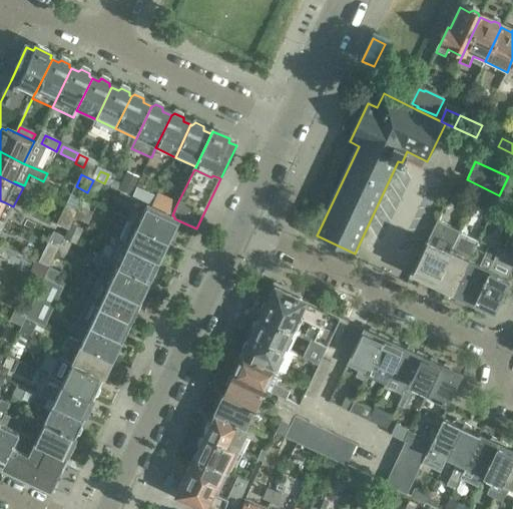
[(118,191),(130,197),(137,182),(125,177),(118,191)]
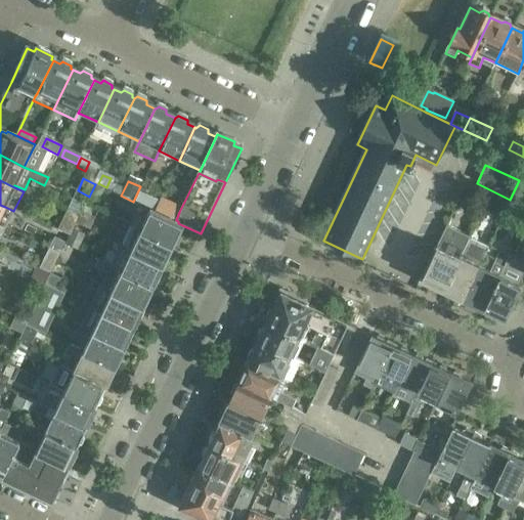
[(106,189),(97,184),(92,195),(102,200),(106,189)]
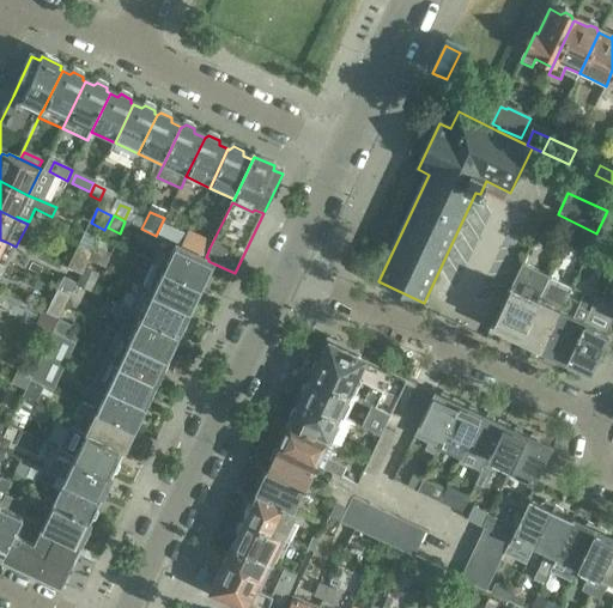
[(76,231),(84,235),(83,239),(96,245),(103,230),(82,219),(76,231)]
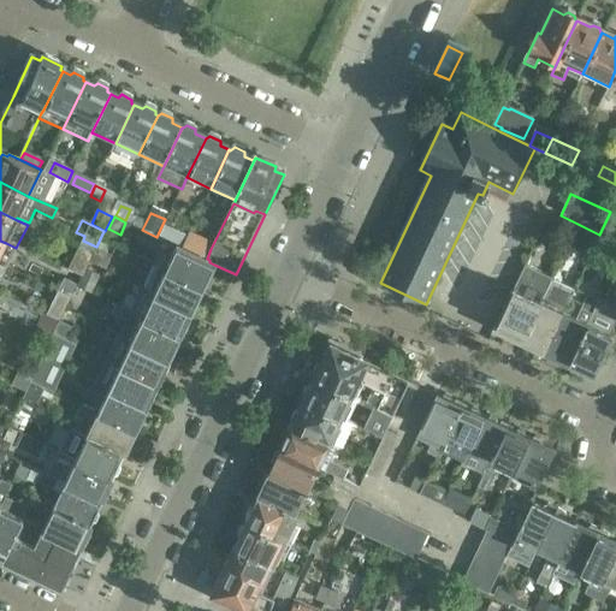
[(545,224),(540,235),(557,242),(562,231),(545,224)]
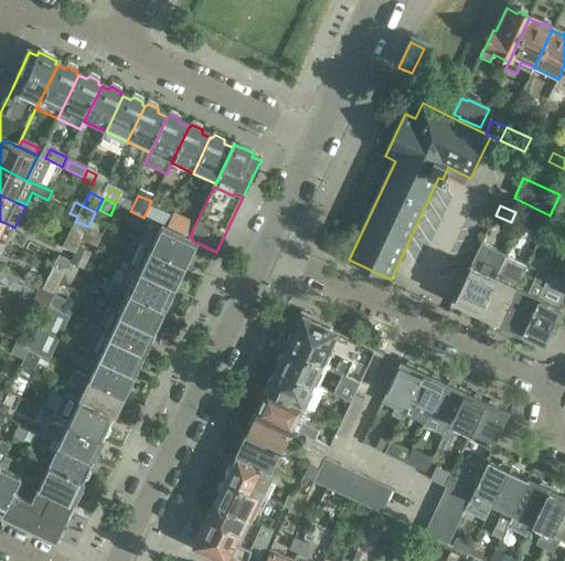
[(150,208),(145,219),(161,226),(162,224),(168,228),(172,219),(150,208)]
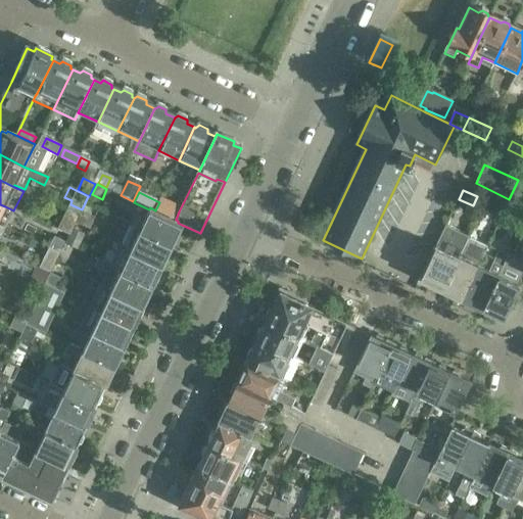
[(134,215),(129,226),(171,246),(172,244),(176,244),(180,237),(178,233),(182,225),(178,223),(178,221),(176,220),(159,213),(155,210),(150,207),(149,209),(134,202),(124,198),(120,207),(134,215)]
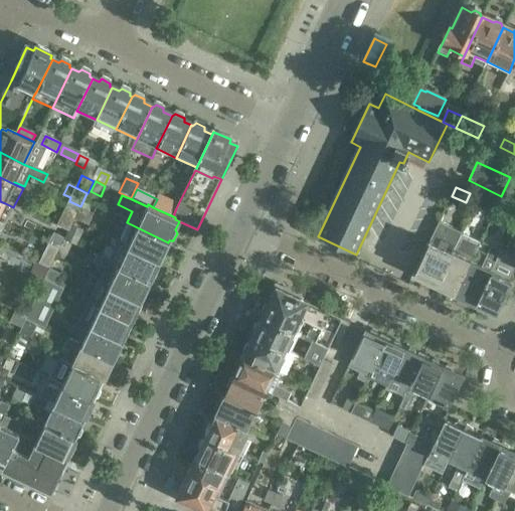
[(160,201),(157,209),(173,216),(176,208),(160,201)]
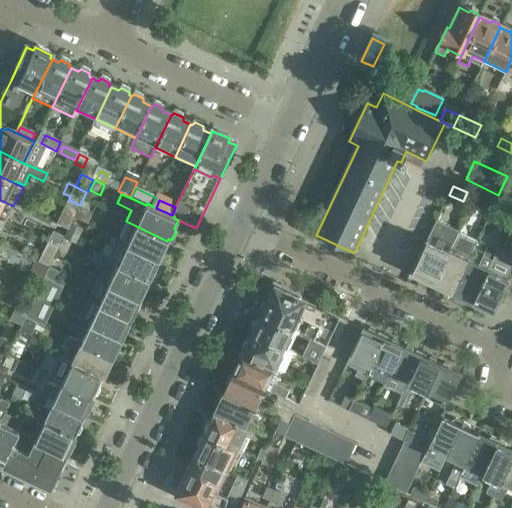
[(461,215),(466,218),(469,211),(465,208),(461,215)]
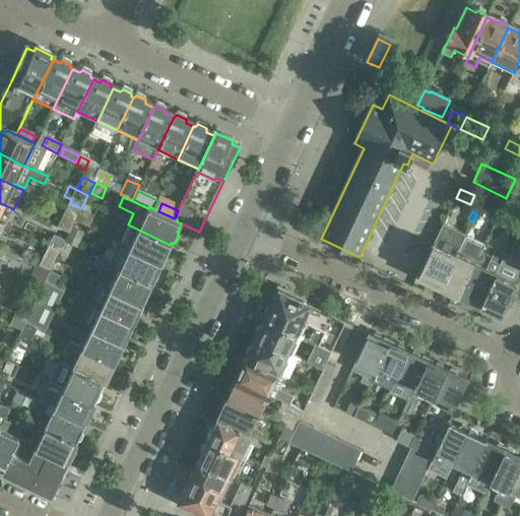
[(56,230),(68,235),(76,217),(64,212),(56,230)]
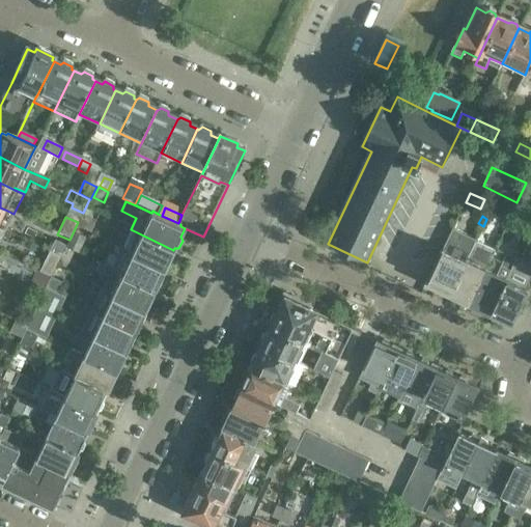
[(94,227),(80,220),(76,228),(90,234),(94,227)]
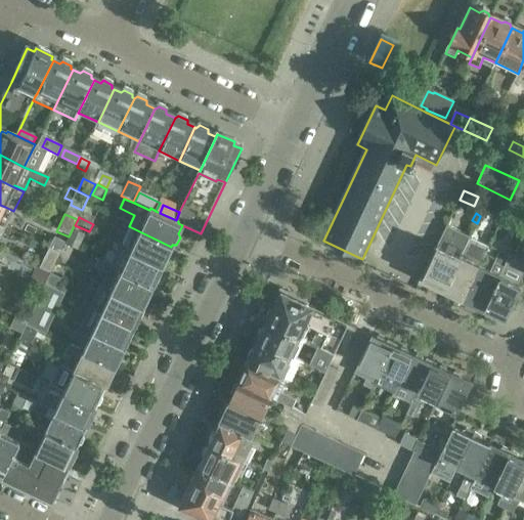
[(120,247),(130,252),(162,267),(163,265),(166,265),(170,257),(168,254),(171,247),(139,231),(129,226),(120,247)]
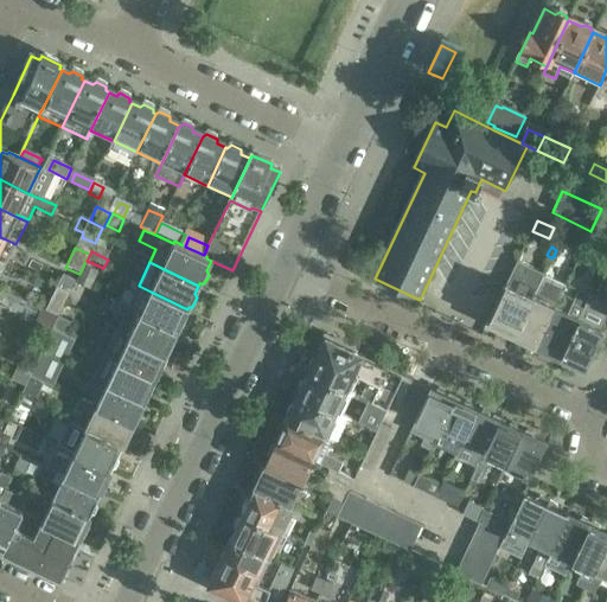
[(83,267),(75,285),(89,292),(97,274),(83,267)]
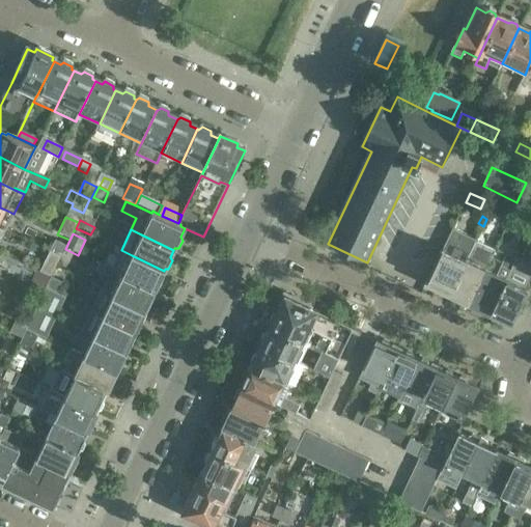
[(441,250),(426,279),(429,280),(427,284),(437,289),(438,293),(443,296),(446,294),(452,297),(468,262),(476,245),(451,233),(443,251),(441,250)]
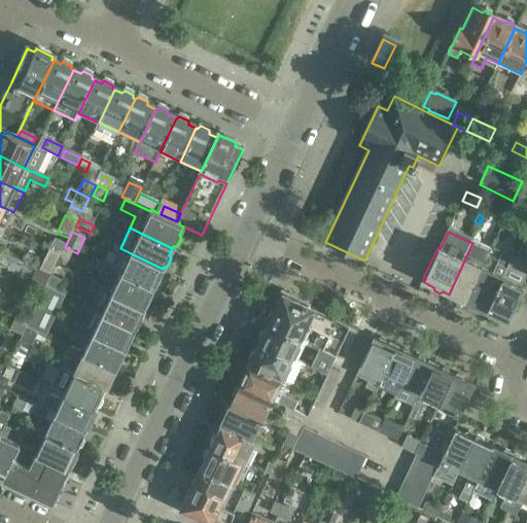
[(49,253),(60,257),(65,247),(55,242),(49,253)]
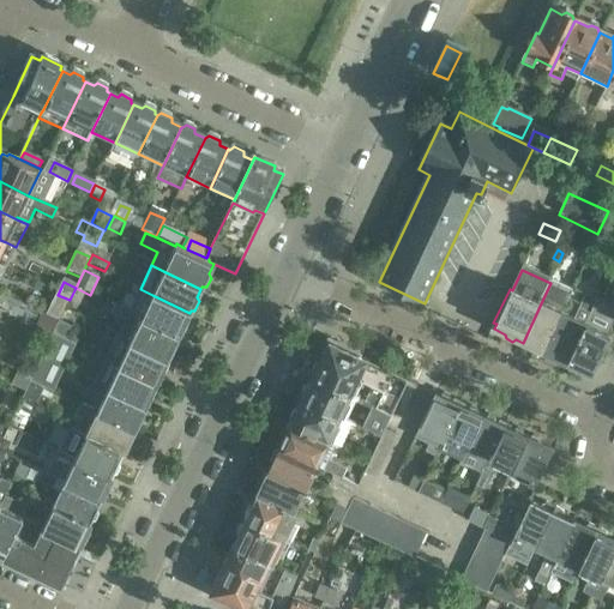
[(541,303),(523,343),(524,348),(531,351),(535,349),(543,353),(563,314),(572,294),(551,284),(541,303)]
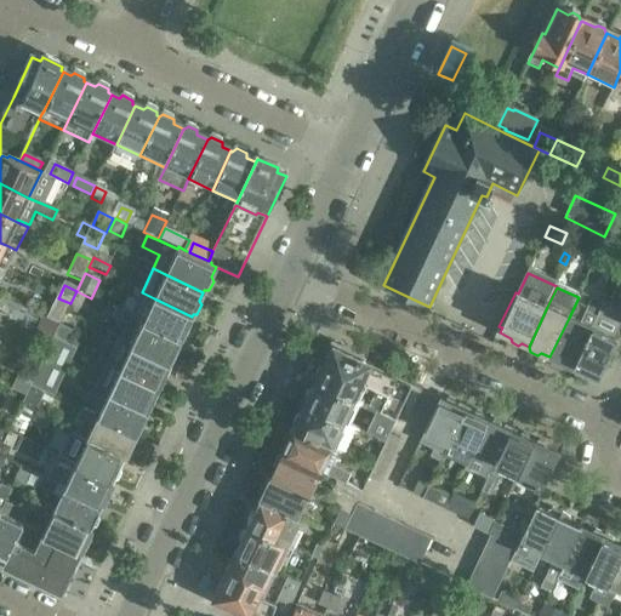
[(154,298),(142,292),(130,317),(181,341),(181,338),(186,338),(191,329),(188,325),(192,317),(154,298)]
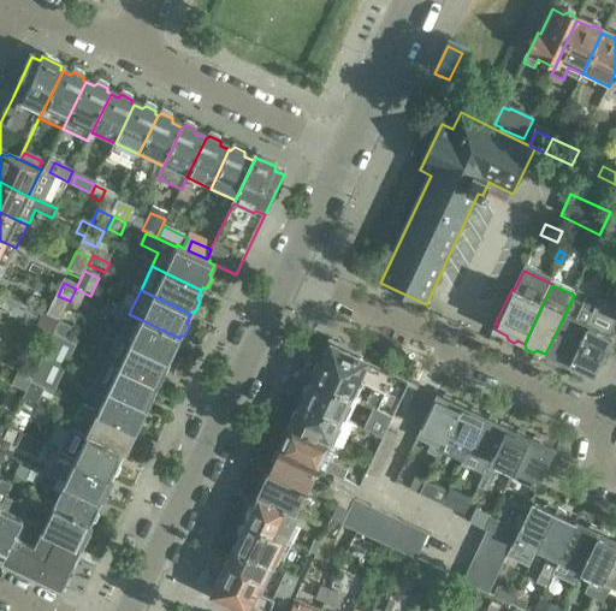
[(45,318),(58,324),(67,303),(54,297),(45,318)]
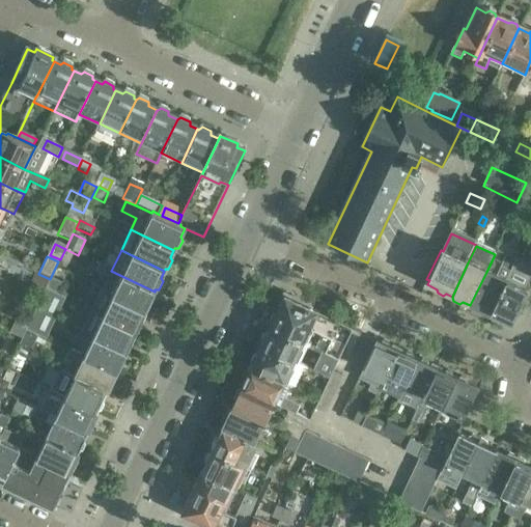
[(486,272),(470,305),(471,306),(473,310),(479,312),(482,311),(491,315),(507,281),(510,274),(514,265),(506,260),(498,277),(486,272)]
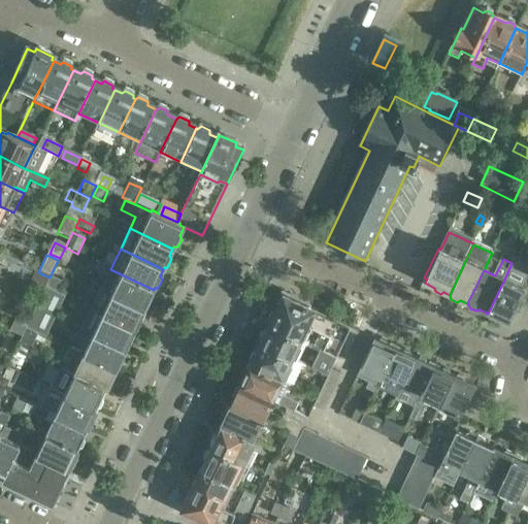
[(112,295),(144,310),(145,308),(147,307),(152,300),(150,297),(154,290),(110,269),(99,264),(95,272),(107,279),(101,289),(112,295)]
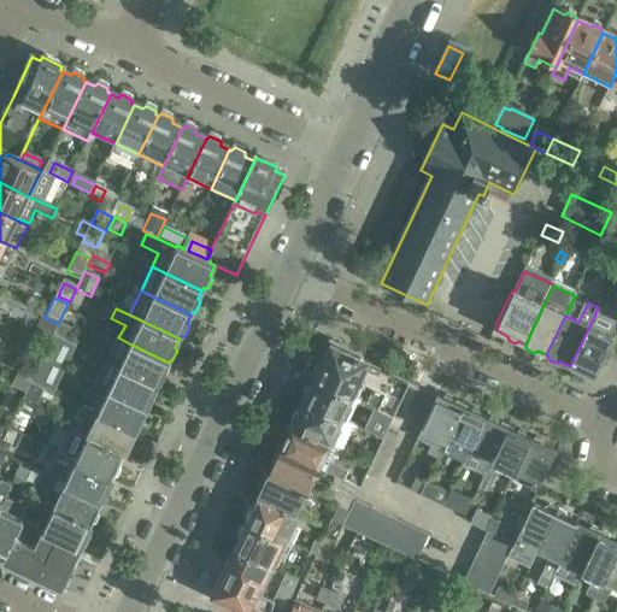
[(589,327),(570,366),(581,371),(582,376),(587,377),(591,376),(594,377),(612,337),(615,329),(593,318),(589,327)]
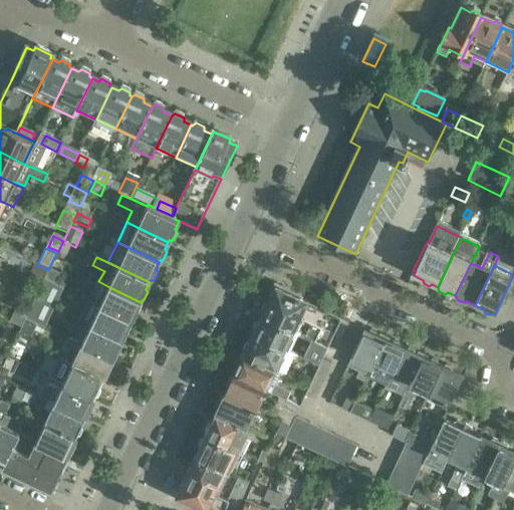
[(46,274),(33,268),(26,283),(39,289),(46,274)]
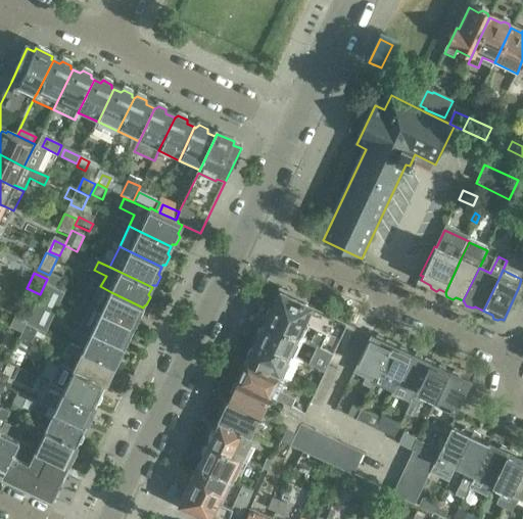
[(61,281),(51,276),(46,286),(57,291),(61,281)]
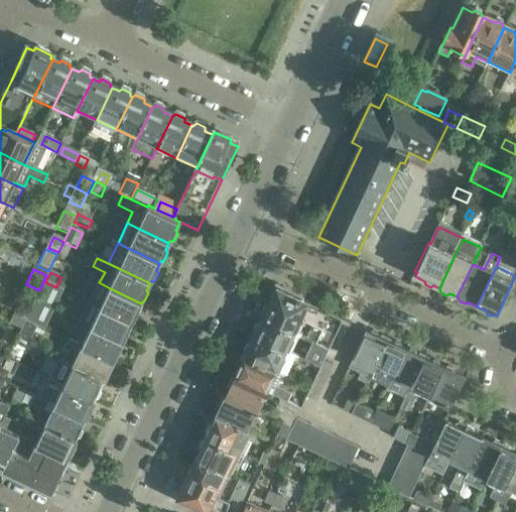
[(53,310),(62,291),(43,282),(34,302),(53,310)]
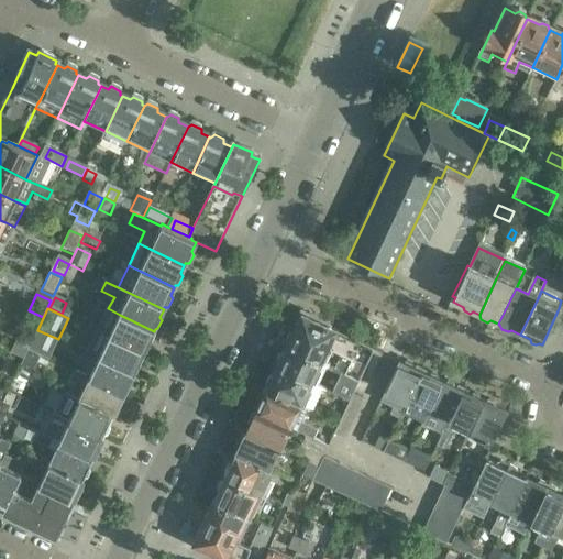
[(120,315),(109,337),(143,353),(148,343),(152,341),(155,336),(153,332),(154,331),(120,315)]
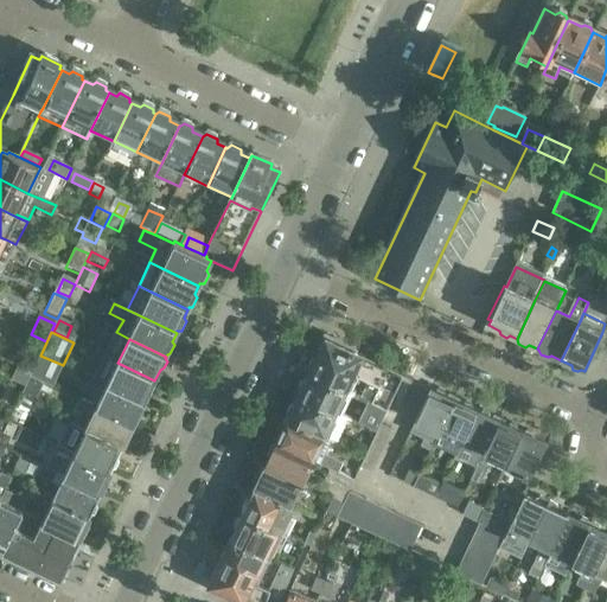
[(311,373),(310,375),(347,392),(368,401),(366,402),(372,404),(388,411),(390,405),(404,378),(353,354),(356,351),(336,341),(334,344),(326,340),(324,346),(321,345),(317,356),(318,357),(317,360),(313,362),(310,369),(311,373)]
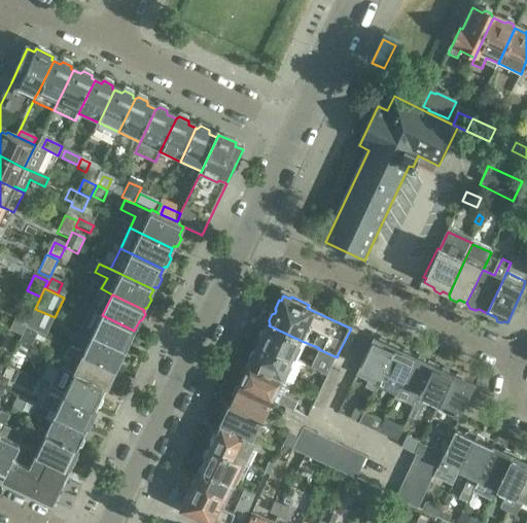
[(45,337),(55,317),(35,309),(26,328),(45,337)]
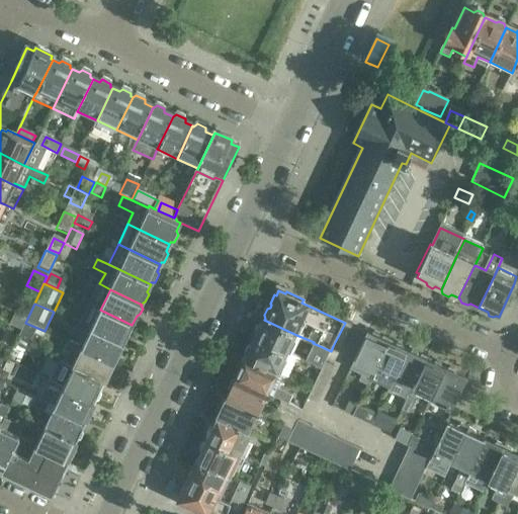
[(156,321),(160,313),(151,309),(147,317),(156,321)]
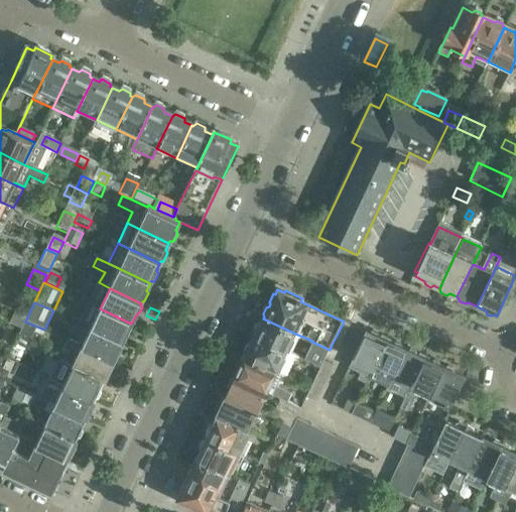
[(100,308),(91,329),(122,343),(126,335),(129,333),(132,328),(131,324),(100,308)]
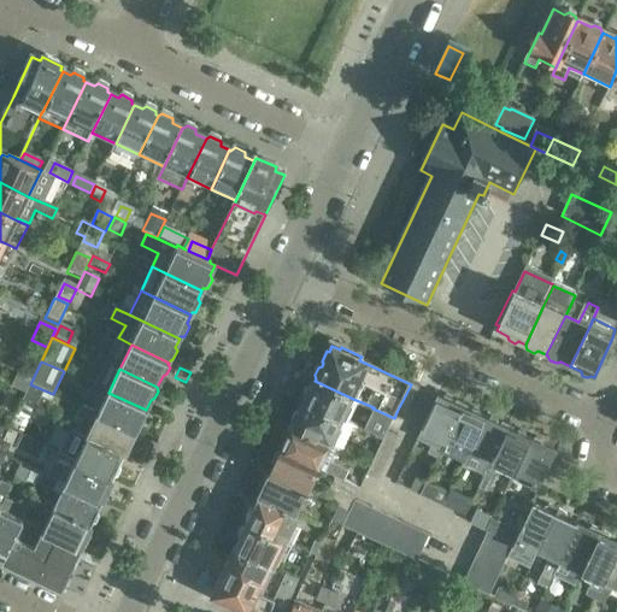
[(304,404),(303,405),(342,424),(353,399),(315,381),(311,390),(307,392),(306,392),(303,399),(304,404)]
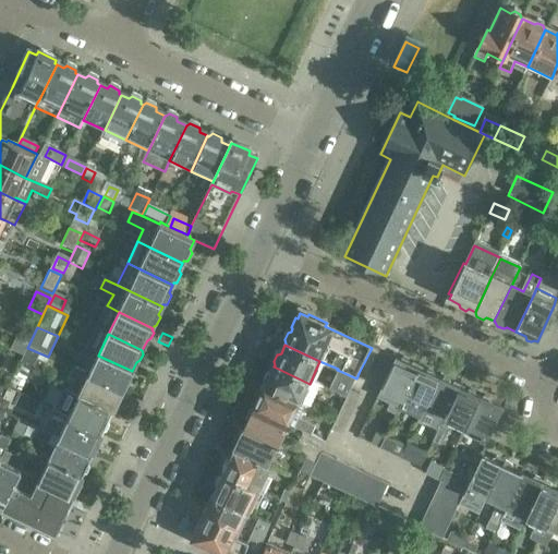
[(12,353),(22,358),(27,348),(23,346),(14,349),(12,353)]
